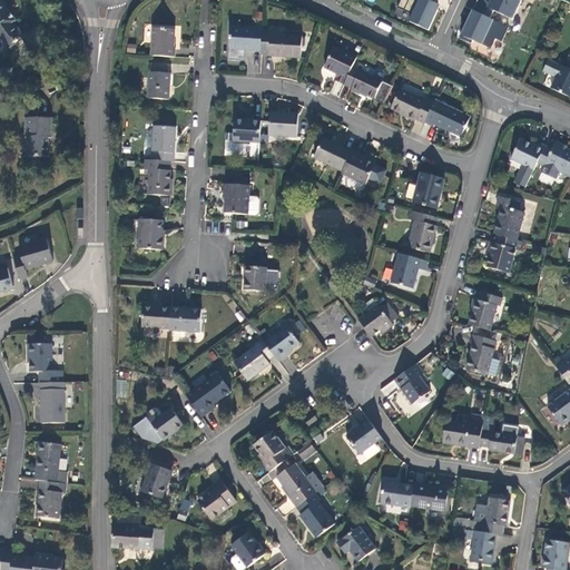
[(0,0),(0,40),(7,50),(25,38),(13,23),(17,21),(0,0)]
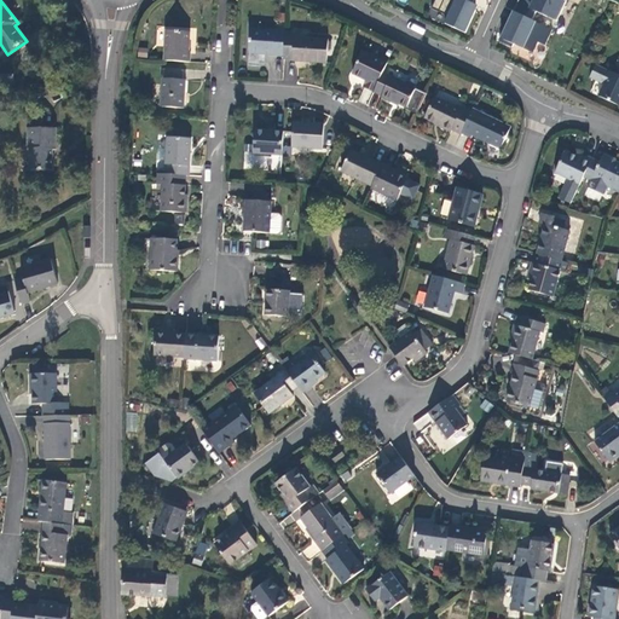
[(474,0),(435,0),(432,9),(449,17),(445,23),(466,33),(478,6),(473,4),(474,0)]
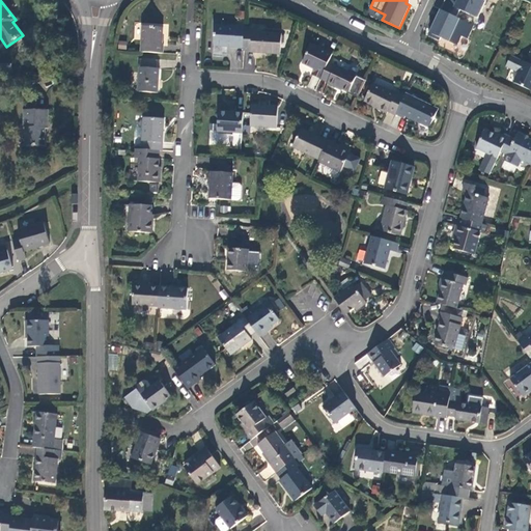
[(486,0),(485,0),(445,0),(441,10),(457,18),(460,10),(478,19),(486,0)]
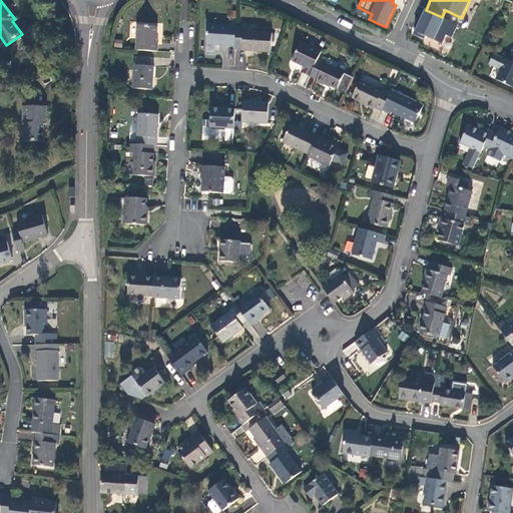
[(235,46),(237,26),(208,24),(207,44),(235,46)]
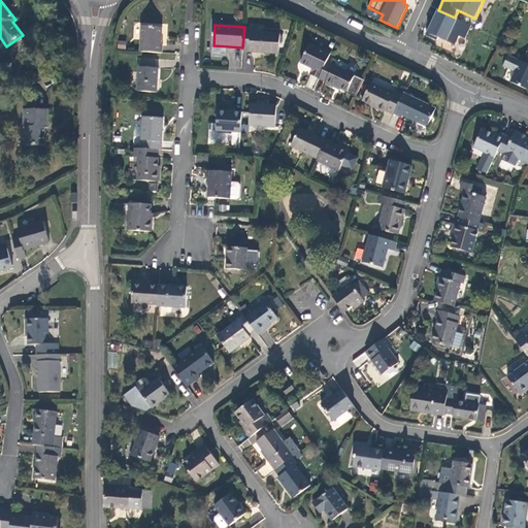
[(142,26),(141,52),(163,53),(163,44),(162,44),(163,27),(142,26)]
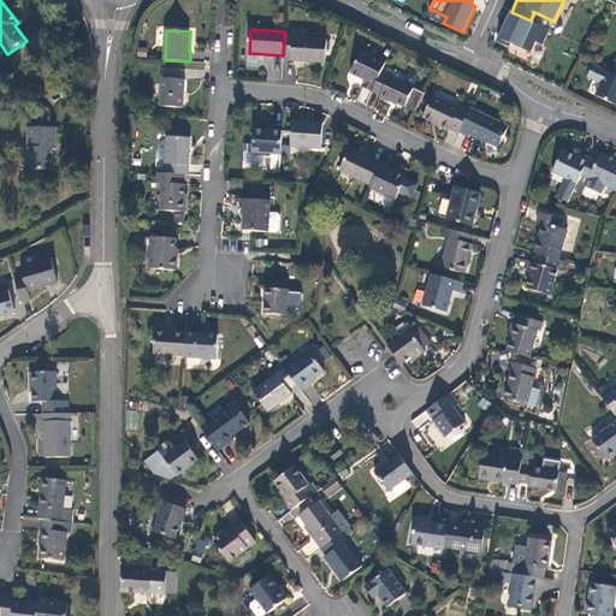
[(327,39),(294,36),(290,36),(290,31),(285,31),(283,55),(283,58),(292,59),(292,60),(326,63),(327,39)]
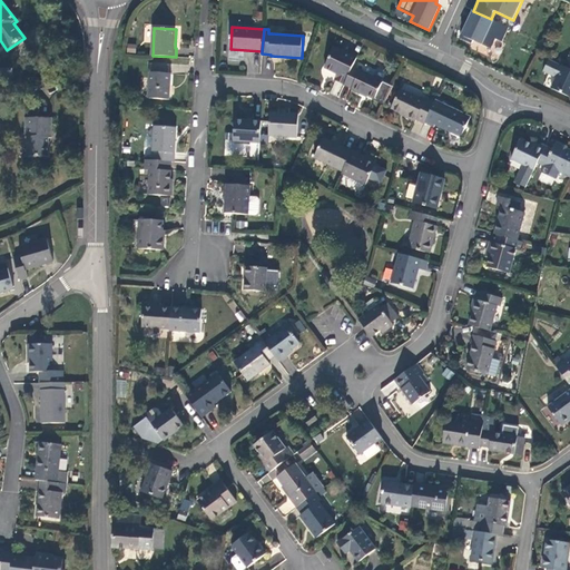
[(337,81),(345,85),(353,67),(357,58),(335,48),(325,68),(341,75),(337,81)]
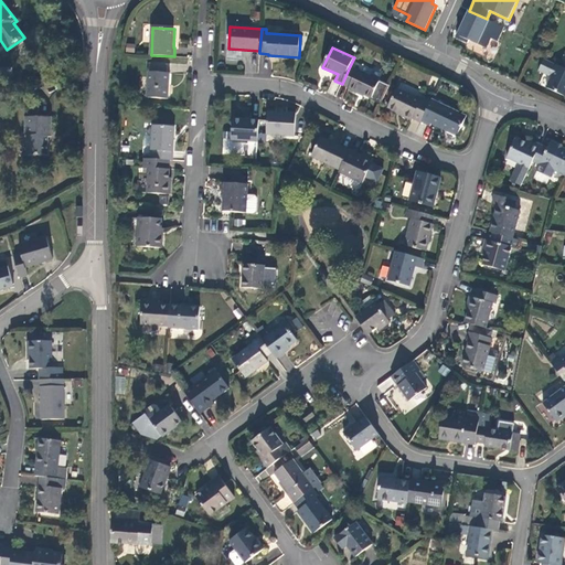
[(564,67),(553,63),(545,59),(539,72),(552,77),(546,87),(564,96),(564,67)]
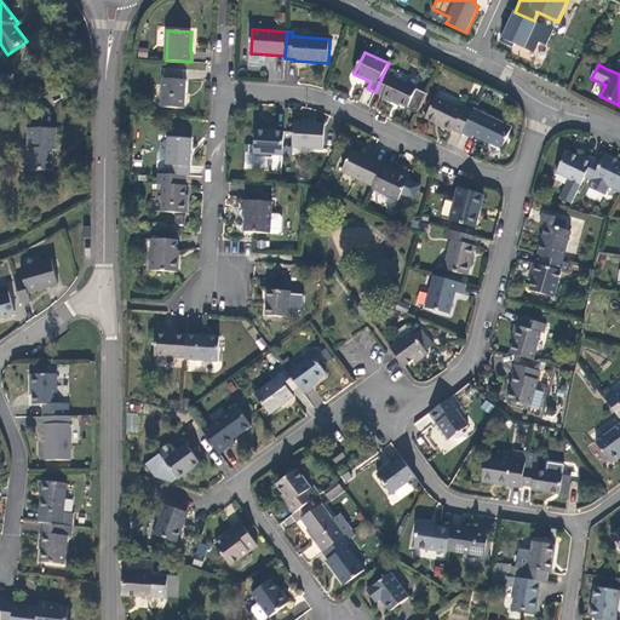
[(164,70),(161,108),(185,109),(187,81),(184,80),(184,72),(164,70)]
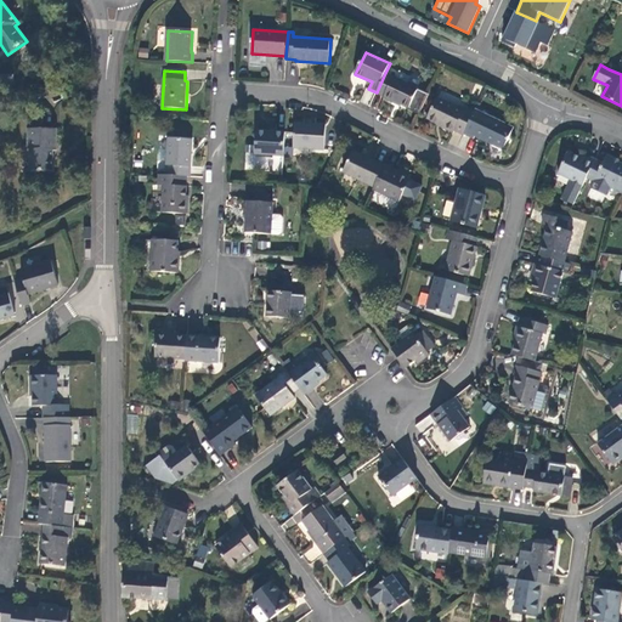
[(385,73),(377,92),(384,96),(384,97),(394,102),(395,101),(408,107),(410,108),(418,89),(385,73)]
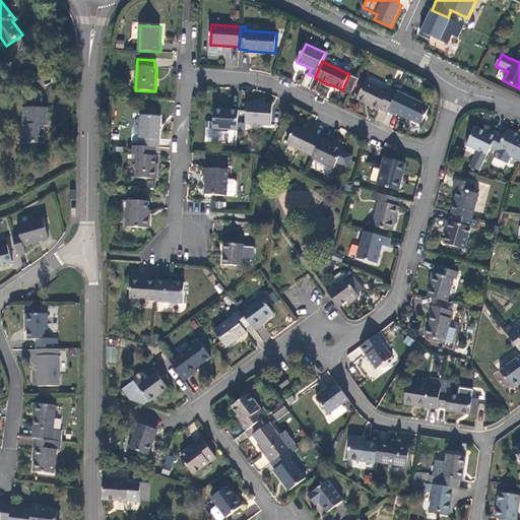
[(359,78),(349,74),(342,90),(341,89),(340,91),(350,95),(359,78)]
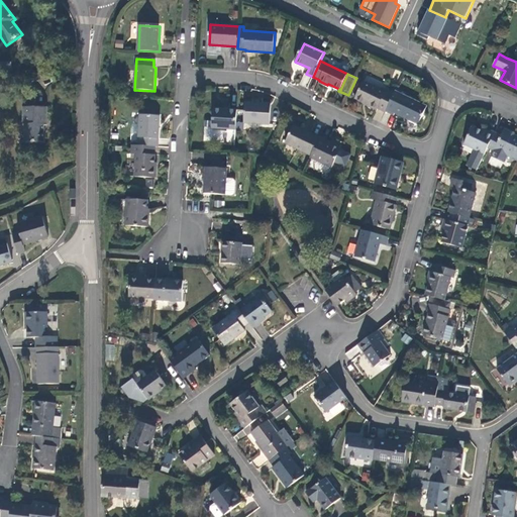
[(386,112),(386,111),(394,94),(386,90),(386,92),(364,81),(355,99),(369,105),(369,106),(377,110),(378,108),(386,112)]
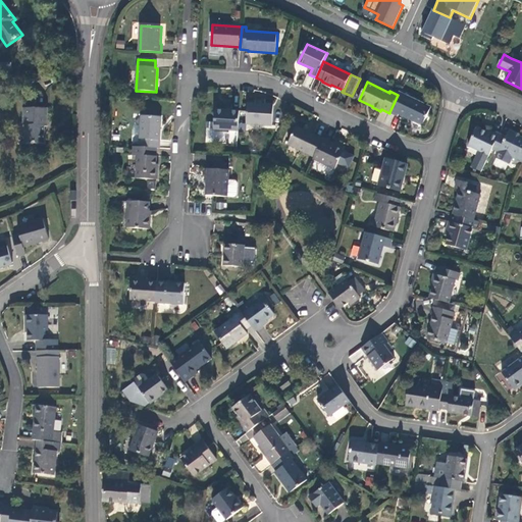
[(398,95),(389,112),(398,116),(399,115),(423,126),(431,107),(400,92),(398,95)]
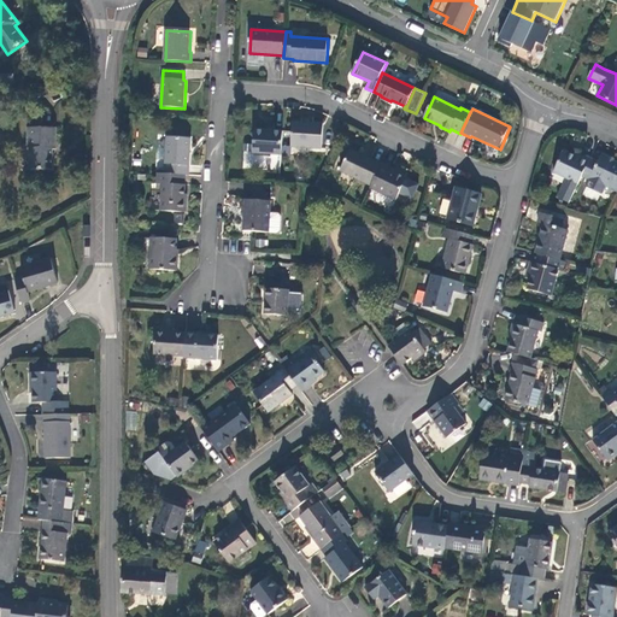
[(324,124),(293,122),(292,147),(322,150),(324,124)]
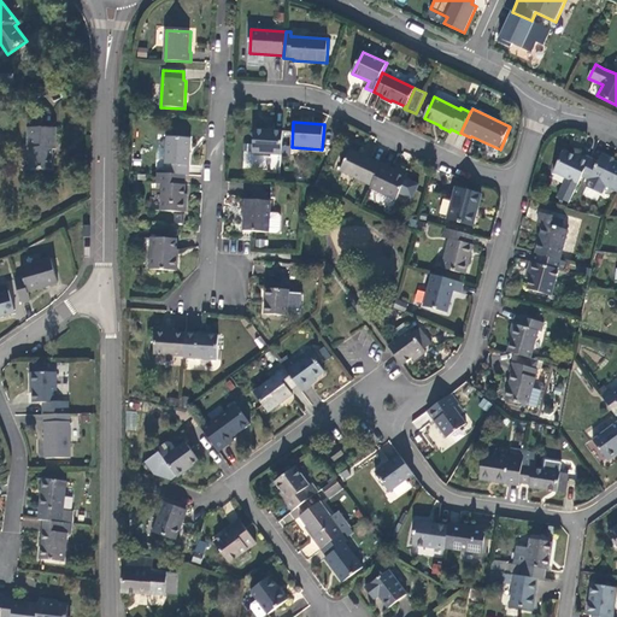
[(57,150),(57,128),(27,128),(28,150),(29,150),(29,170),(53,170),(53,150),(57,150)]
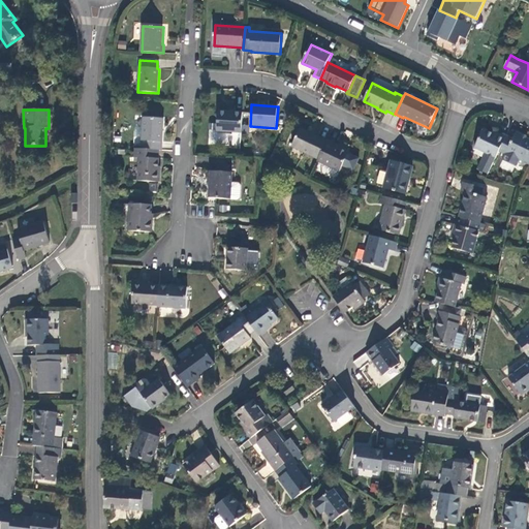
[(242,126),(243,113),(219,111),(217,131),(242,133),(242,126)]
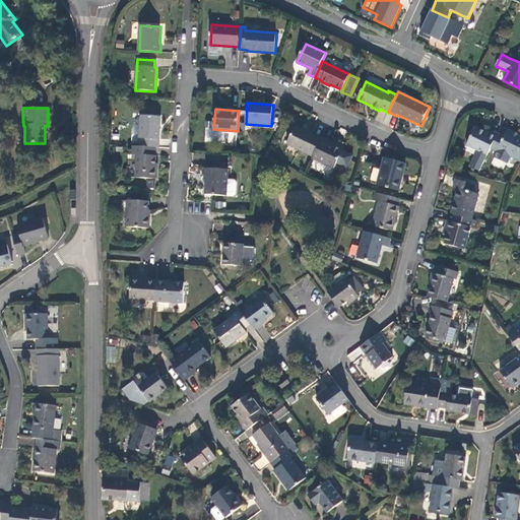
[(155,147),(158,147),(161,117),(141,115),(139,146),(155,147)]
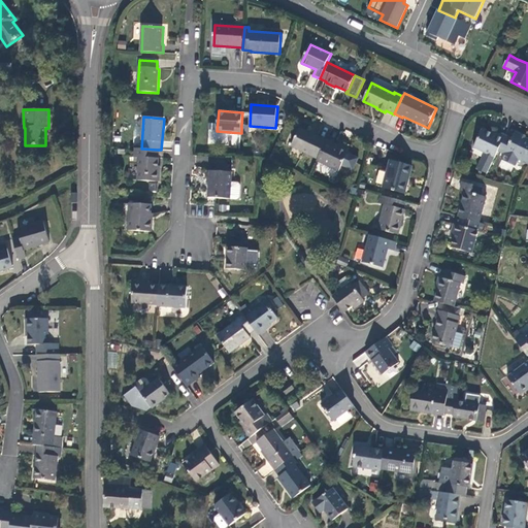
[(318,159),(327,140),(300,128),(292,146),(318,159)]
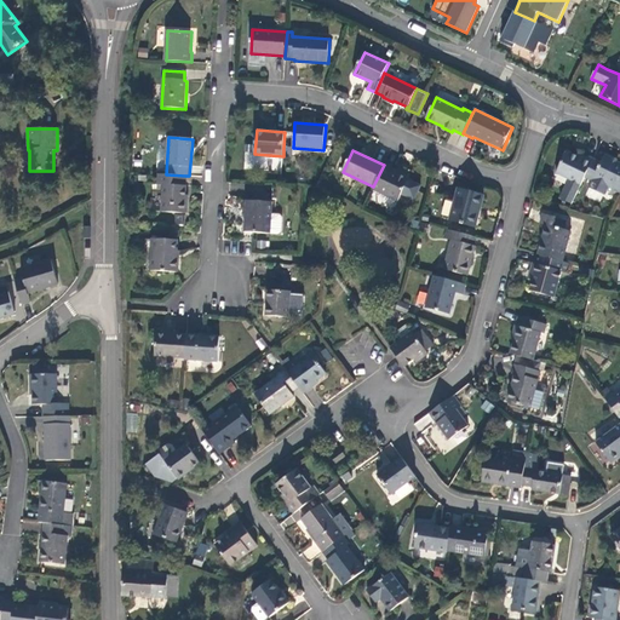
[(584,159),(577,156),(567,151),(556,173),(581,185),(585,177),(593,159),(585,155),(584,159)]
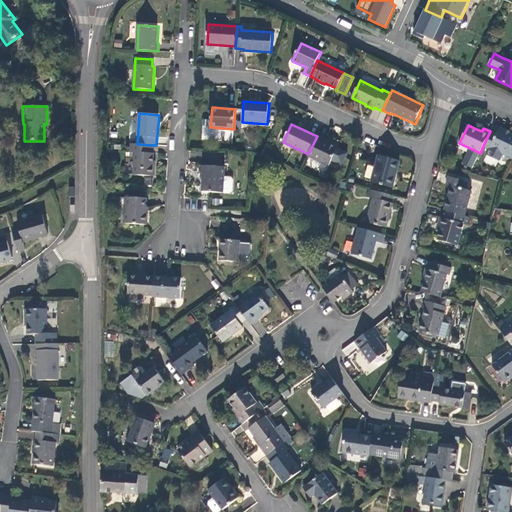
[(511,134),(499,129),(496,134),(490,131),(483,146),(490,150),(491,147),(500,152),(501,155),(500,157),(511,162),(511,160),(511,134)]
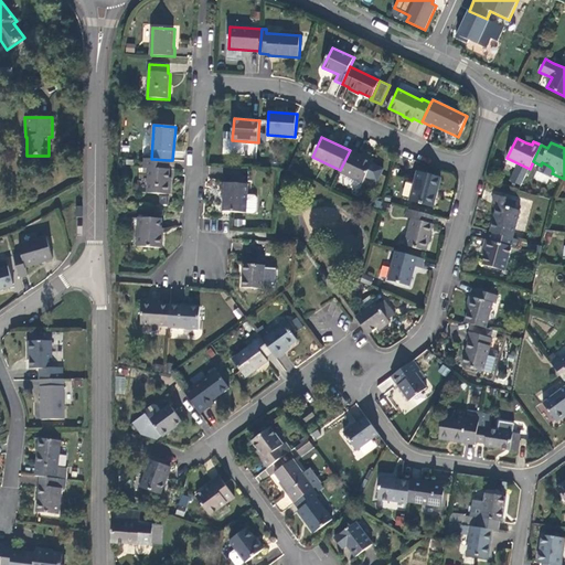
[(350,150),(340,170),(339,172),(363,183),(366,177),(377,182),(384,169),(372,163),(358,156),(358,155),(350,150)]
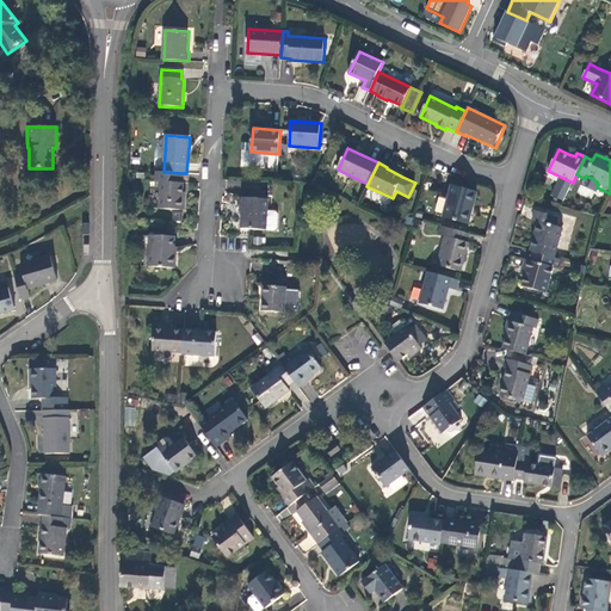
[(183,183),(183,173),(164,172),(156,171),(156,183),(161,183),(160,209),(184,210),(185,192),(183,192),(184,183),(183,183)]
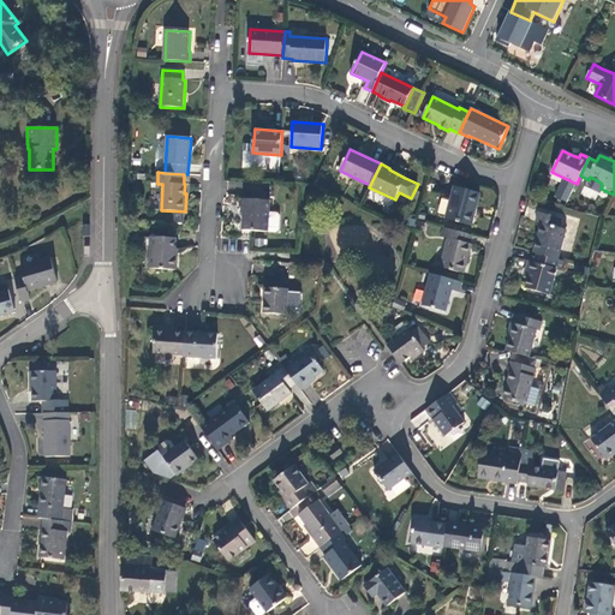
[(447,219),(471,226),(481,193),(455,187),(447,219)]
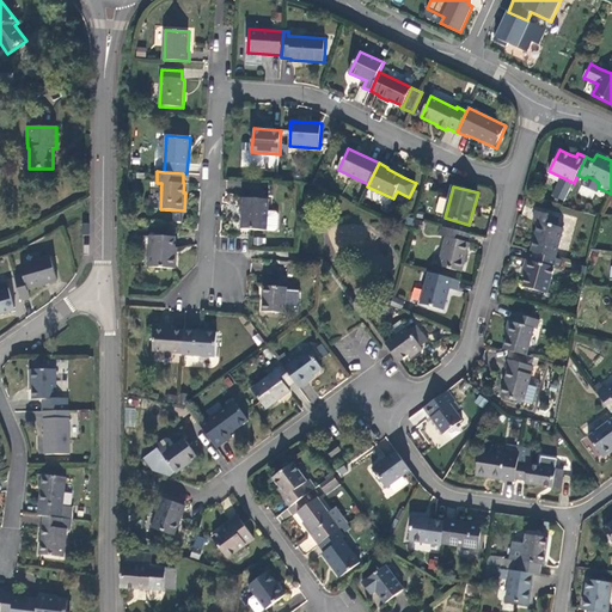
[(440,196),(434,212),(441,214),(446,199),(440,196)]
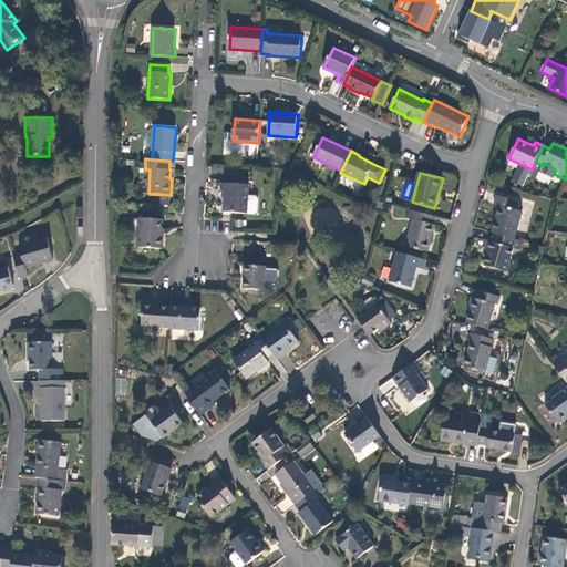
[(226,184),(224,213),(255,215),(257,213),(258,199),(256,197),(248,197),(249,185),(226,184)]
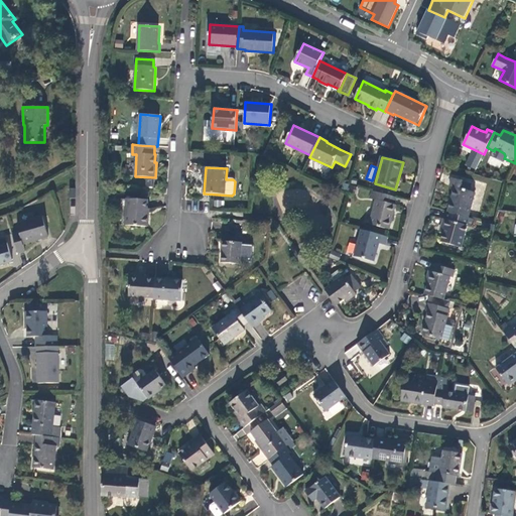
[(455,187),(447,213),(450,213),(469,218),(476,192),(470,191),(472,183),(453,178),(449,185),(455,187)]
